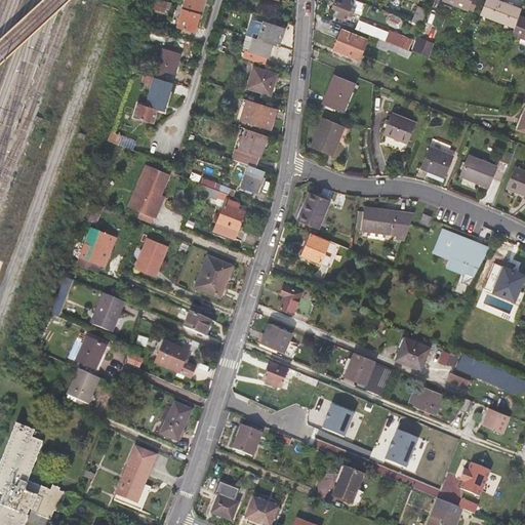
[(194,34),(203,0),(187,0),(178,30),(194,34)]
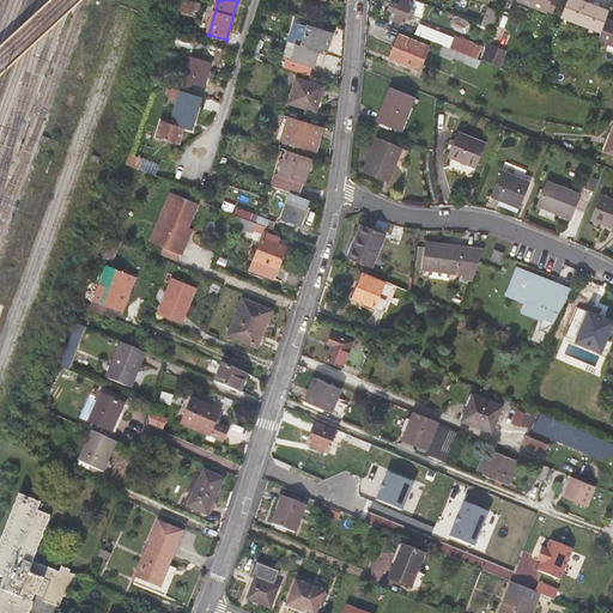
[(410,2),(402,0),(390,0),(387,11),(392,12),(388,20),(400,25),(402,18),(407,20),(411,13),(406,11),(410,2)]
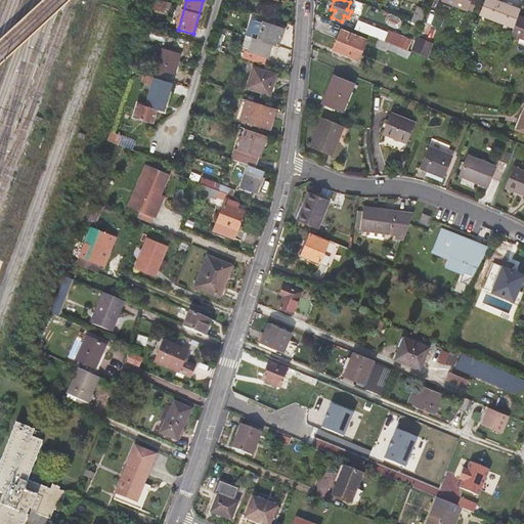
[(476,0),(469,0),(466,8),(472,10),(476,0)]
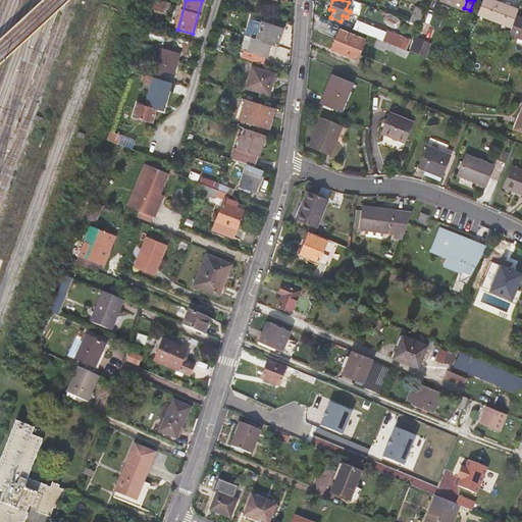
[(483,0),(478,13),(511,27),(515,16),(518,9),(492,0),(483,0)]
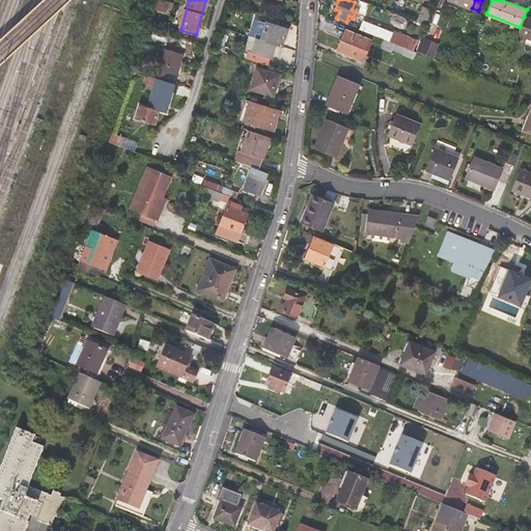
[(423,6),(417,21),(426,25),(431,10),(432,9),(423,6)]
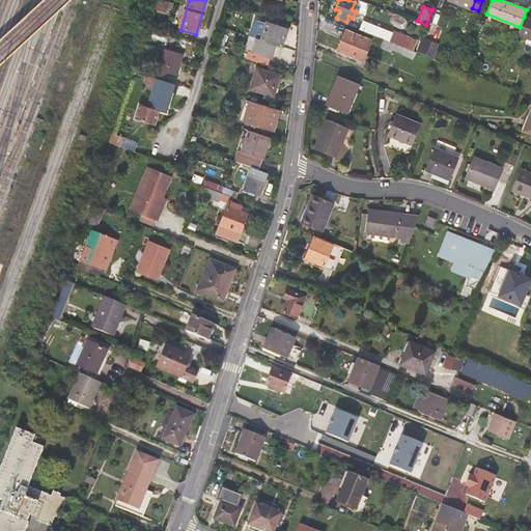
[(431,10),(426,25),(436,28),(442,15),(431,10)]
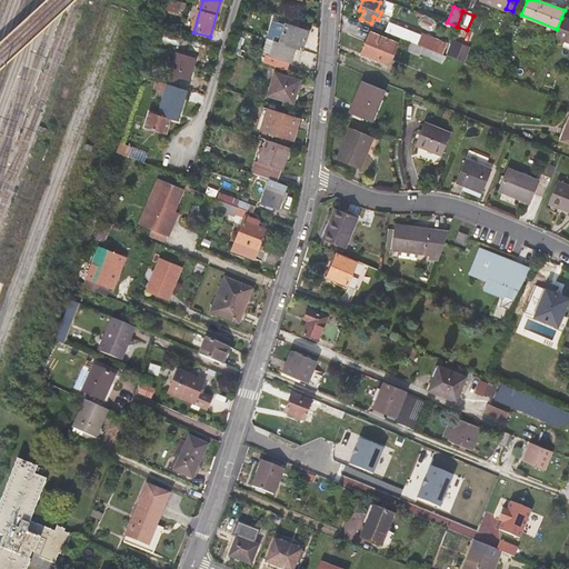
[(568,20),(561,18),(557,29),(553,38),(568,42),(568,20)]
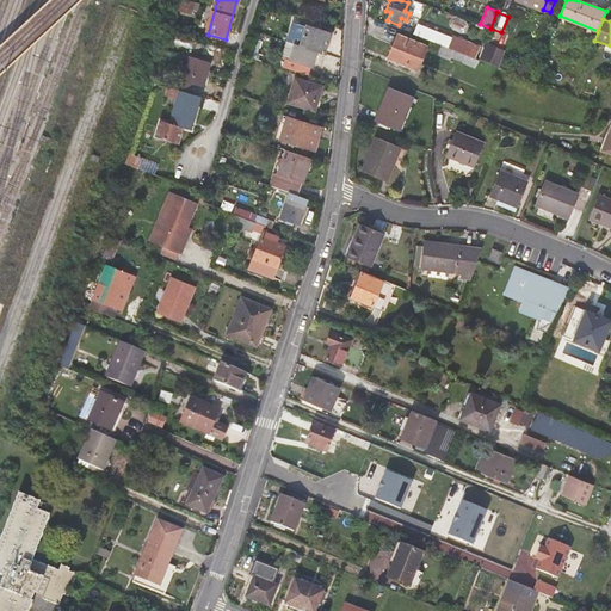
[(322,50),(328,29),(306,22),(300,43),(315,48),(322,50)]
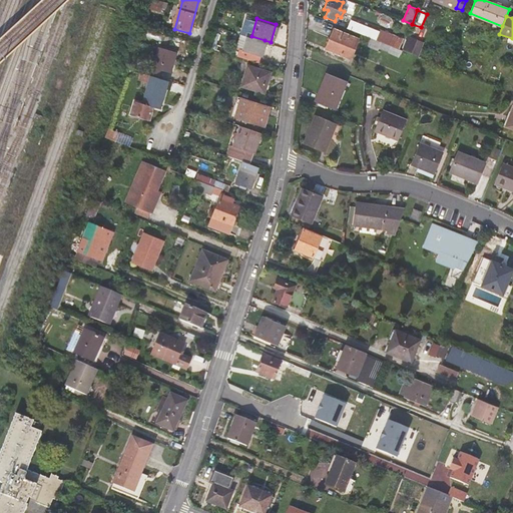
[(358,30),(357,32),(370,37),(374,27),(366,24),(363,31),(358,30)]
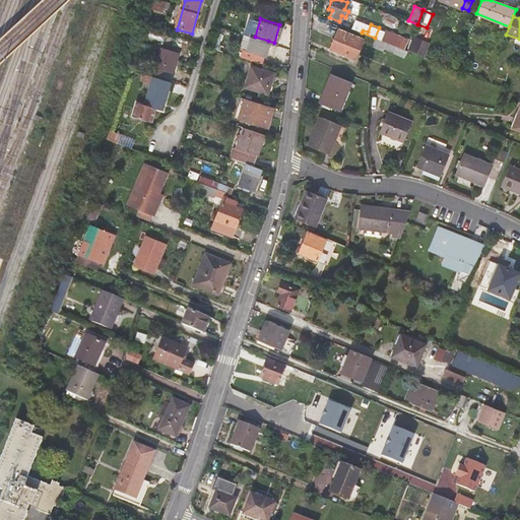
[(335,29),(328,48),(350,57),(359,39),(335,29)]
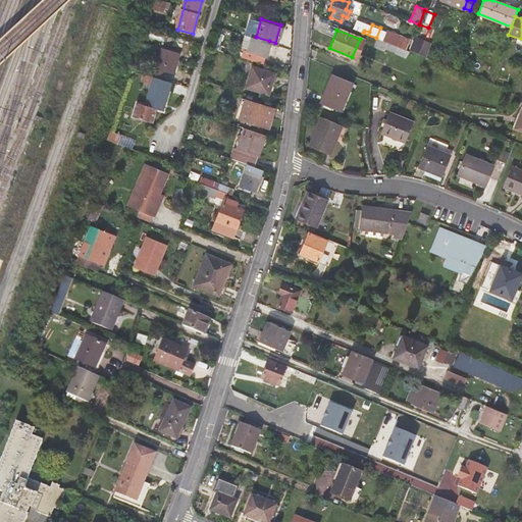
[(250,35),(246,48),(265,53),(269,41),(256,37),(250,35)]
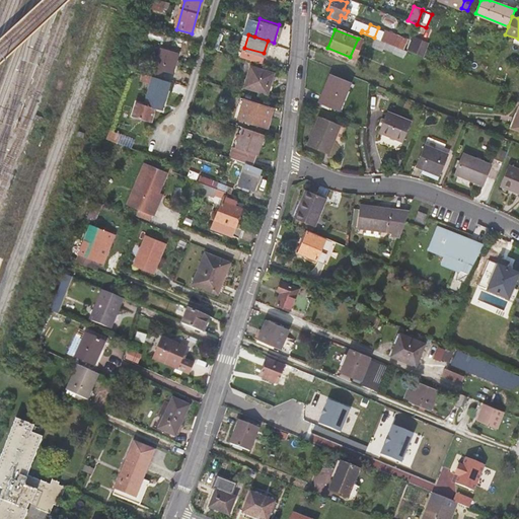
[(423,58),(428,44),(413,38),(406,53),(423,58)]
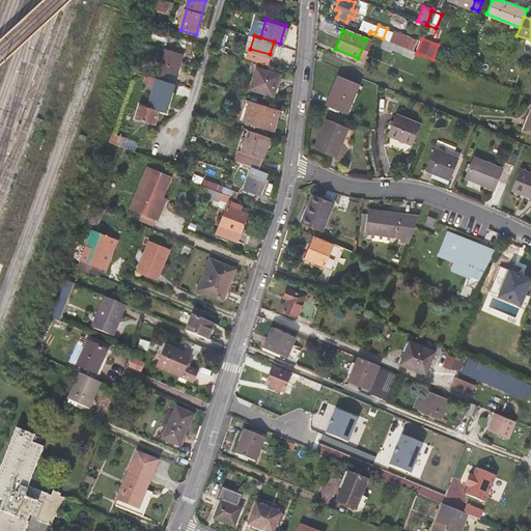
[(389,49),(398,52),(401,46),(397,45),(395,43),(391,42),(389,49)]
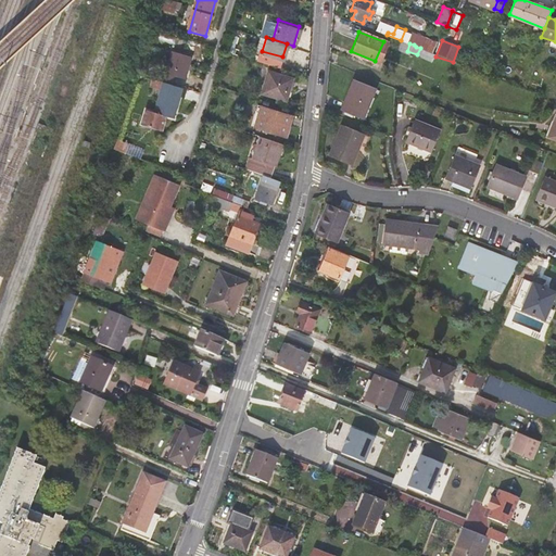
[(429,59),(431,52),(420,48),(417,54),(429,59)]
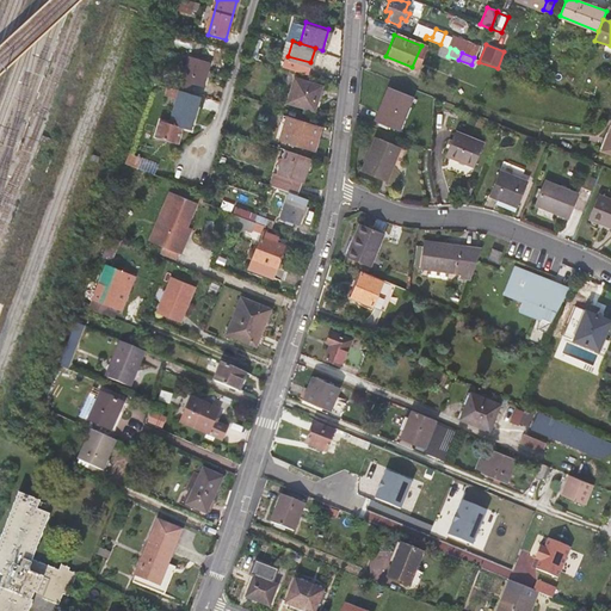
[(192,59),(181,93),(192,96),(195,86),(205,88),(213,66),(192,59)]
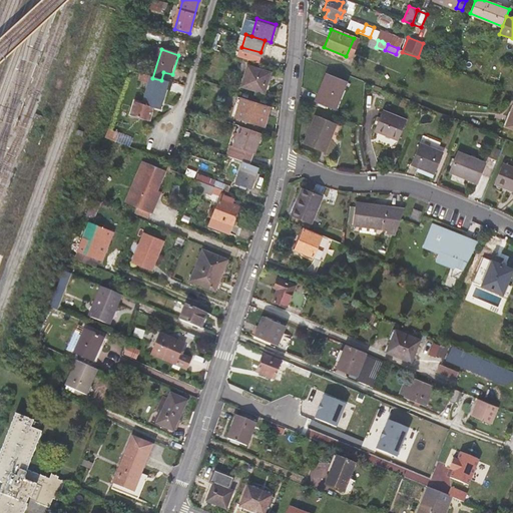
[(245,62),(238,84),(261,91),(268,69),(245,62)]
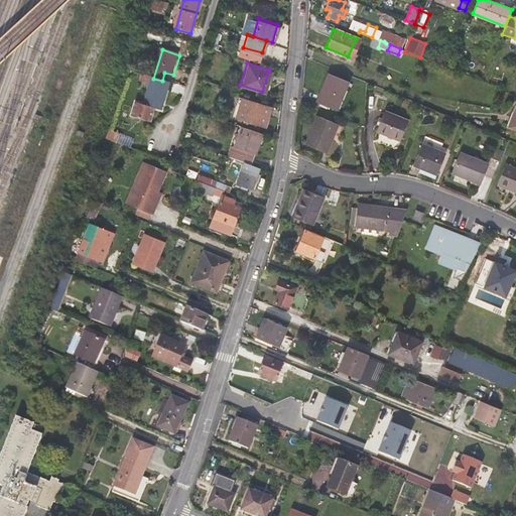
[(345,79),(326,71),(314,100),(335,107),(345,79)]
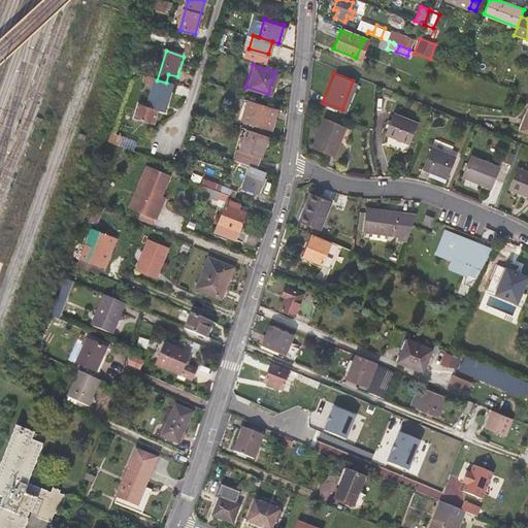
[(175,86),(177,76),(168,74),(166,83),(175,86)]
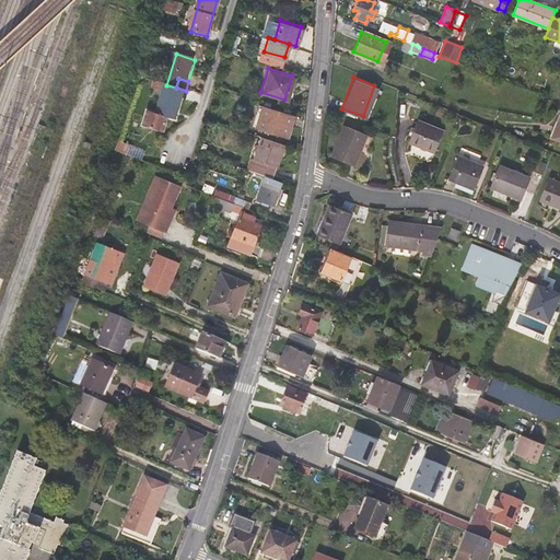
[(176,120),(183,100),(185,100),(188,91),(186,91),(176,88),(166,85),(158,115),(149,112),(144,128),(166,135),(171,119),(176,120)]
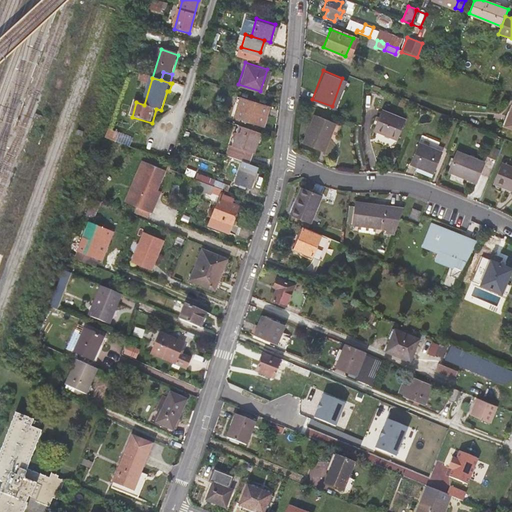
[(227,112),(232,114),(238,96),(233,95),(227,112)]
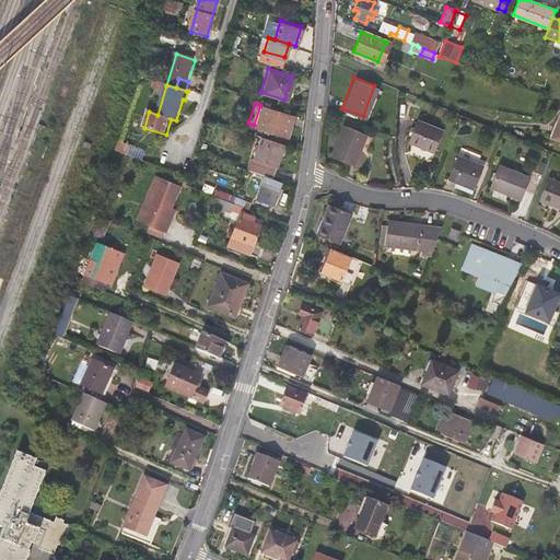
[(260,105),(254,125),(282,136),(290,116),(260,105)]
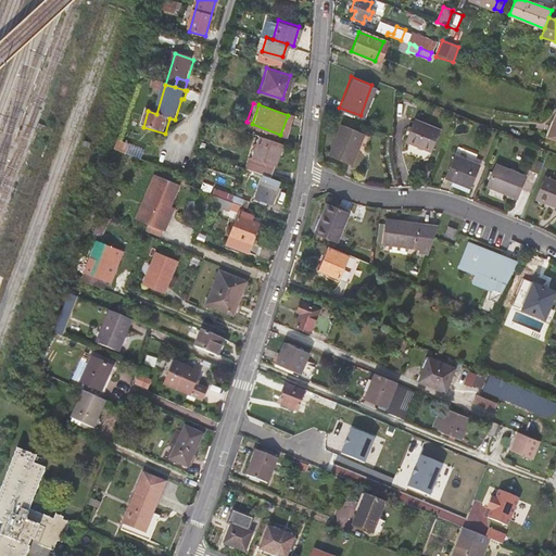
[(411,117),(403,139),(428,149),(436,128),(411,117)]
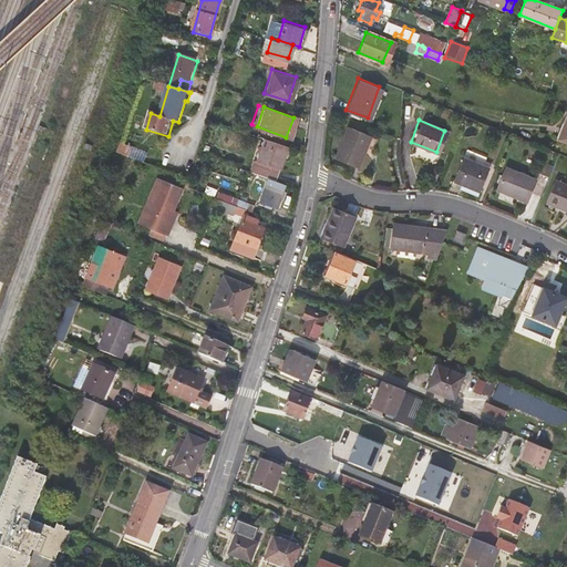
[(555,134),(560,137),(566,123),(564,122),(562,121),(555,134)]
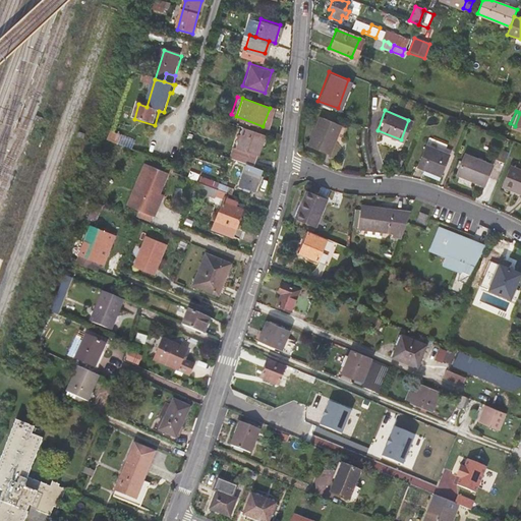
[(317,115),(307,145),(328,153),(339,123),(317,115)]
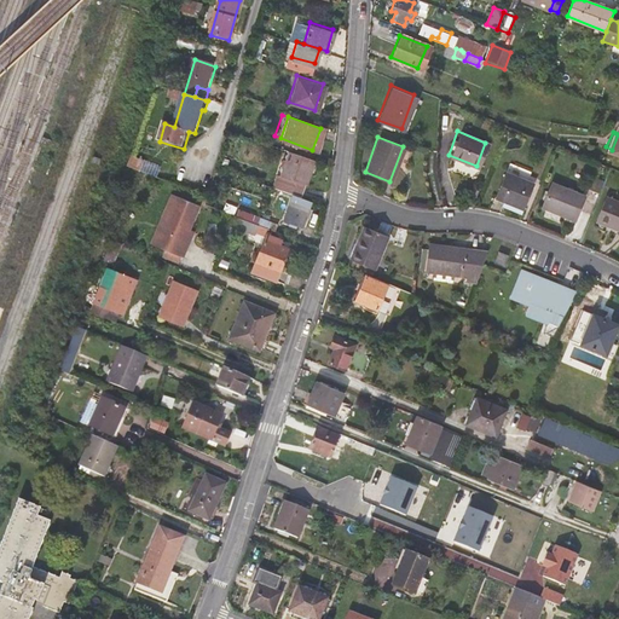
[(289,150),(275,187),(294,195),(298,196),(312,158),(289,150)]
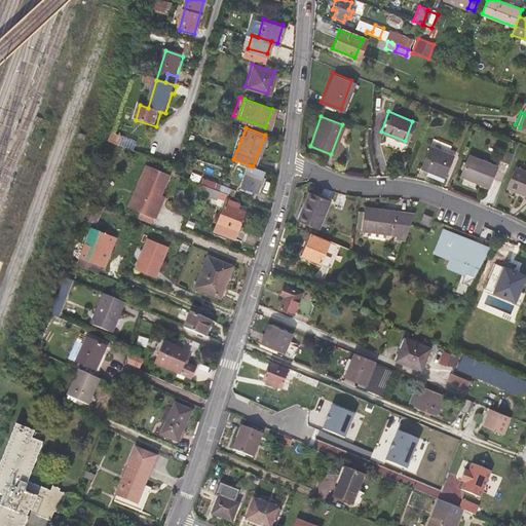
[(121,135),(109,130),(106,140),(117,144),(121,135)]
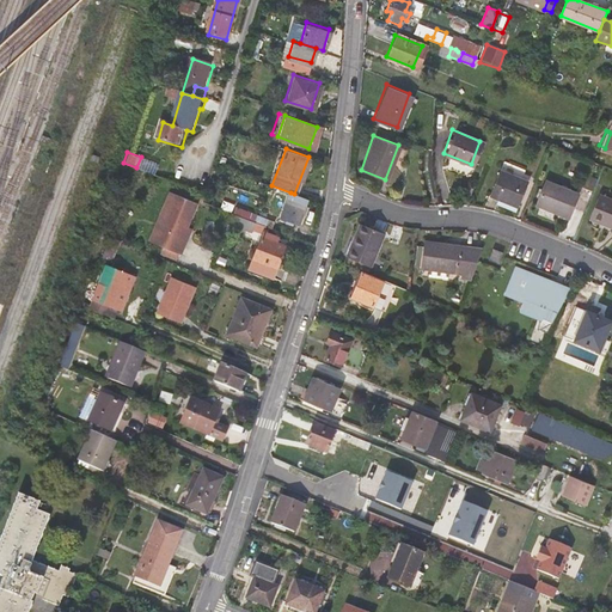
[(497,167),(488,193),(515,204),(525,181),(509,175),(509,172),(497,167)]
